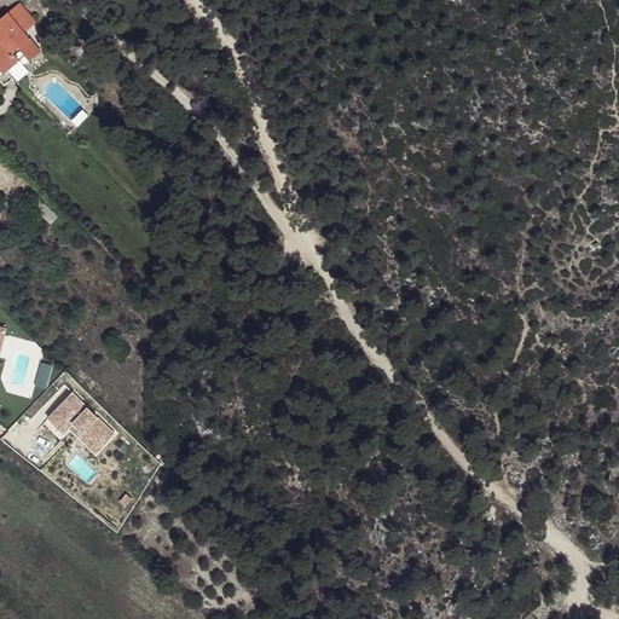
[(9,12),(24,32),(36,22),(19,3),(9,12)]
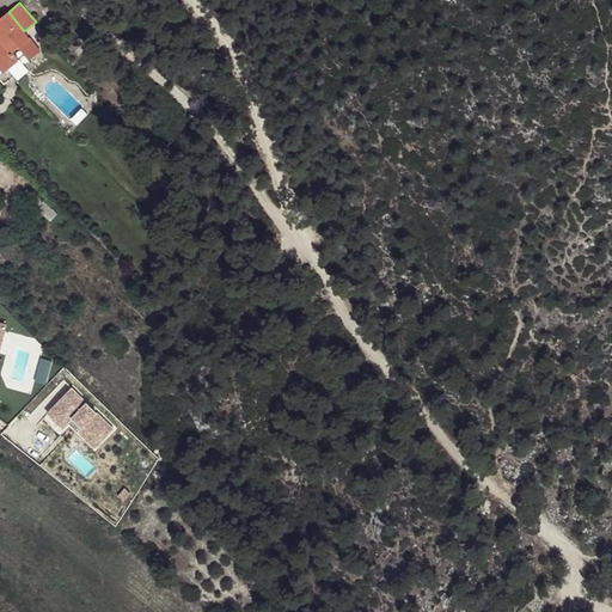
[(30,60),(41,51),(24,31),(8,12),(0,18),(0,67),(4,72),(19,60),(12,51),(19,47),(30,60)]
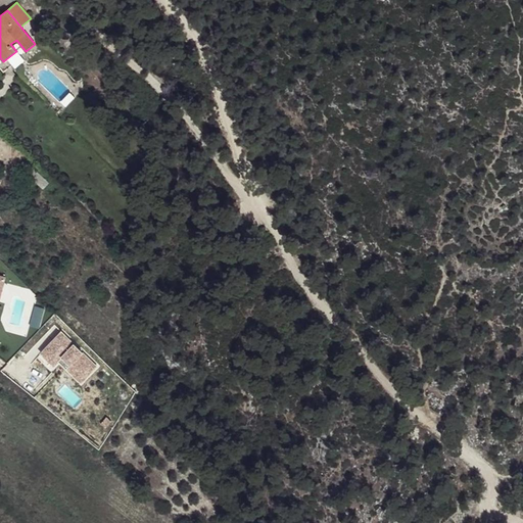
[(27,162),(21,169),(43,189),(49,183),(27,162)]
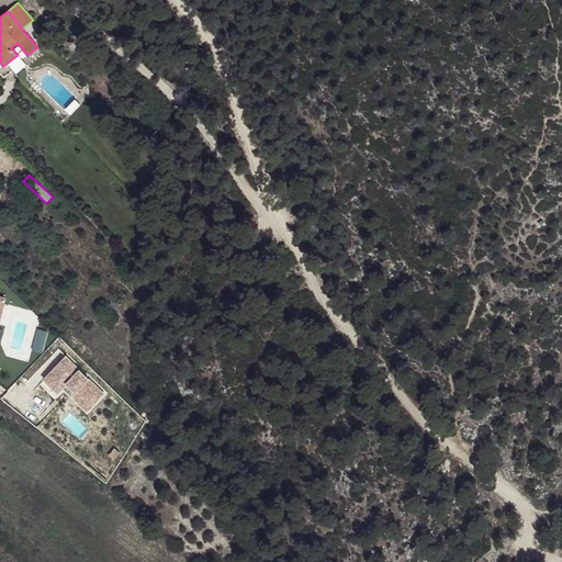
[(45,343),(48,332),(38,329),(35,339),(45,343)]
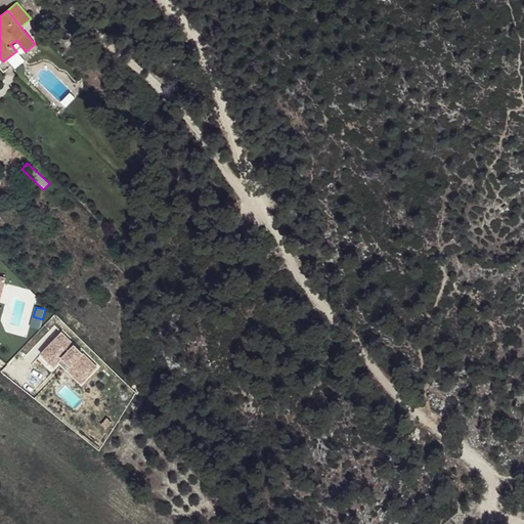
[(40,329),(42,319),(33,316),(30,325),(40,329)]
